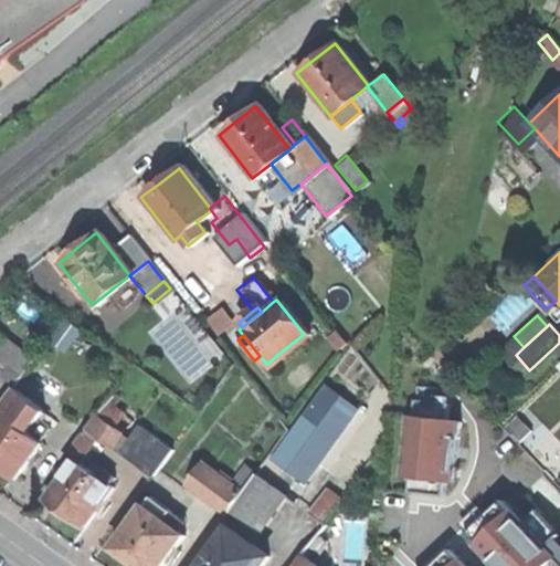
[(516,383),(529,370),(516,355),(524,347),(514,336),(499,349),(515,366),(507,373),(516,383)]
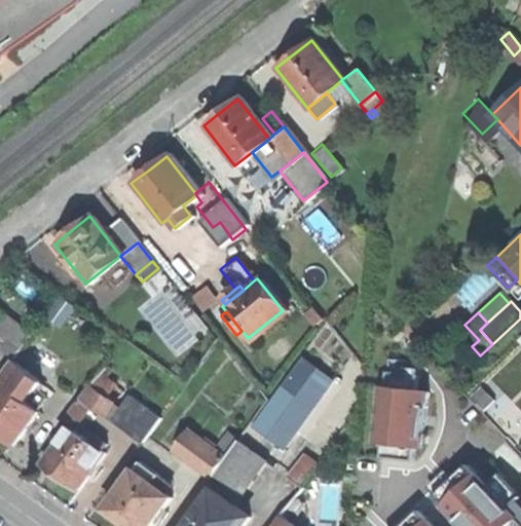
[(0,341),(14,323),(2,313),(0,315),(0,341)]
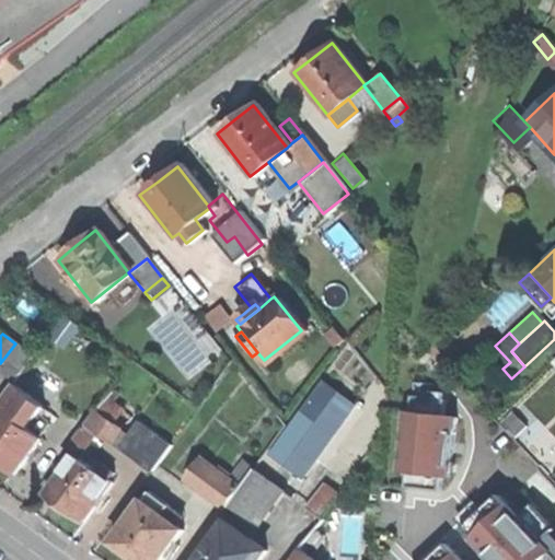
[(0,373),(9,380),(14,373),(30,353),(15,343),(0,363),(0,373)]
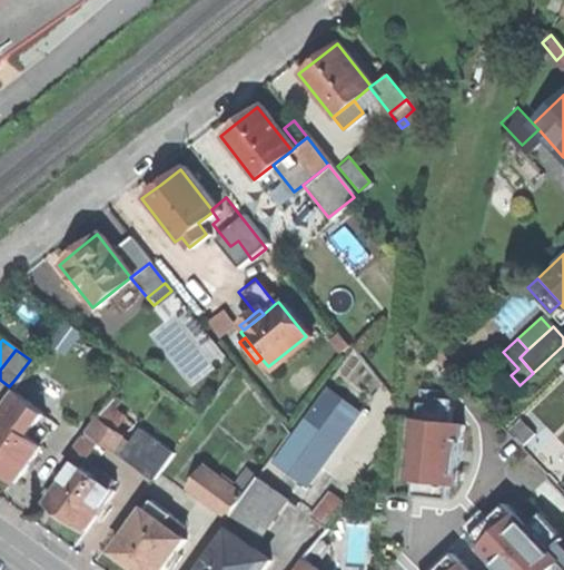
[(25,434),(41,412),(10,390),(0,403),(0,416),(1,418),(25,434)]
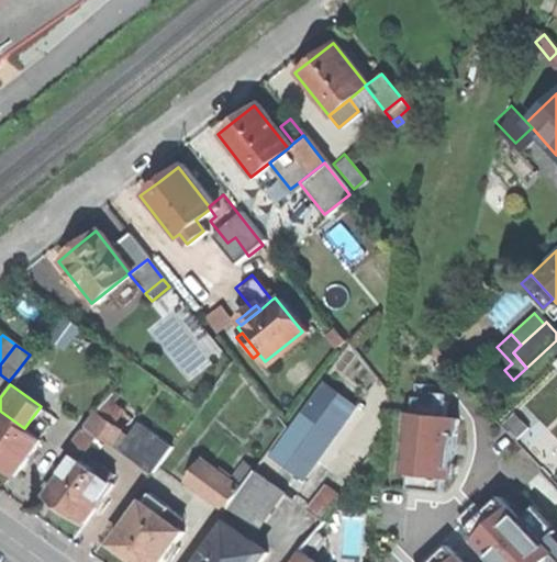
[(319,384),(288,427),(319,449),(349,406),(319,384)]
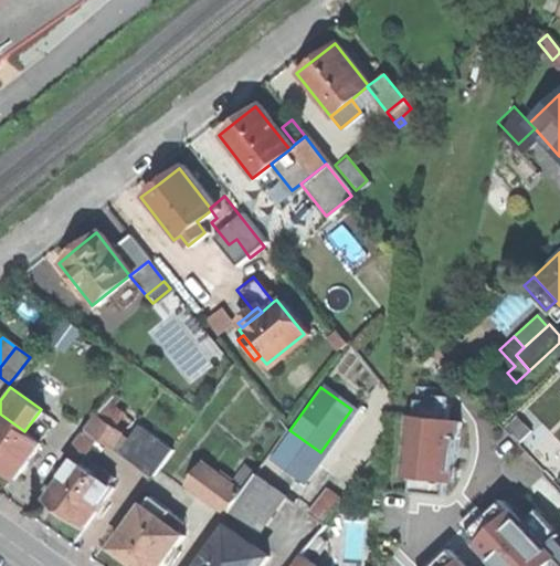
[(114,400),(108,397),(82,433),(94,441),(95,439),(108,448),(118,435),(109,429),(118,416),(107,408),(114,400)]
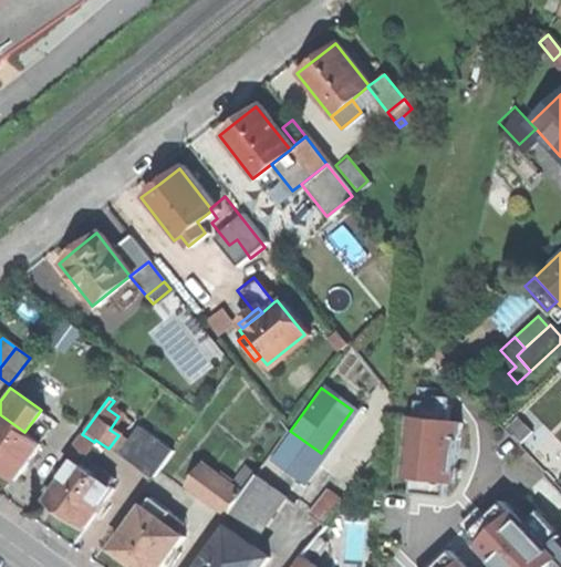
[(414,401),(413,418),(446,421),(447,404),(414,401)]
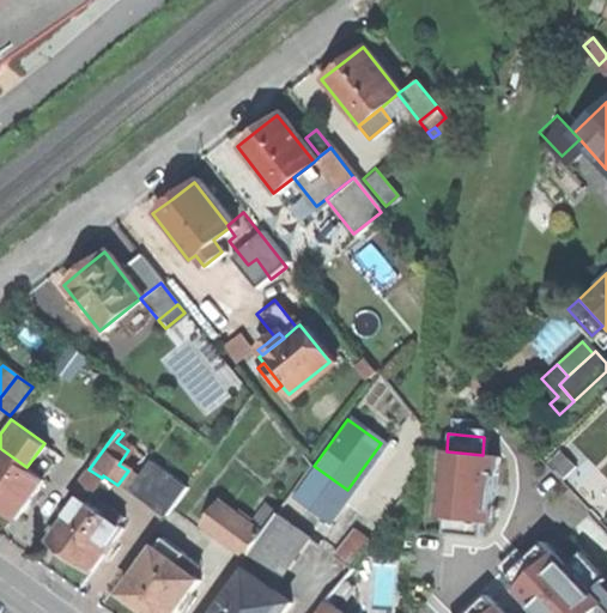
[(133,444),(128,450),(138,457),(143,450),(133,444)]
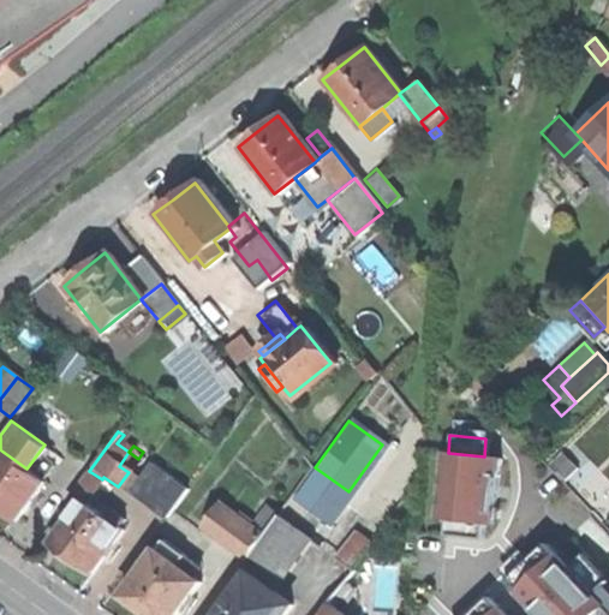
[(42,481),(27,469),(1,451),(0,452),(0,509),(12,519),(42,481)]
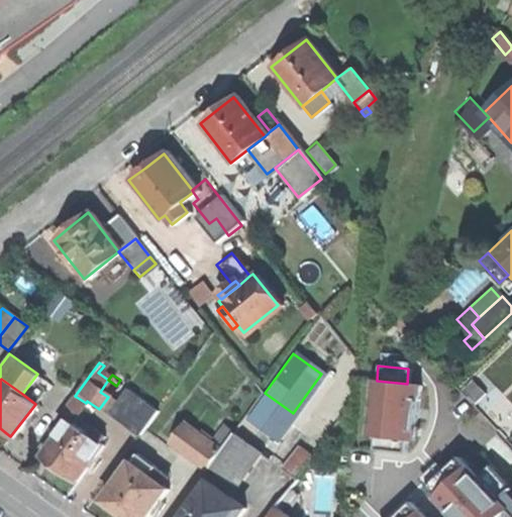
[(405,439),(412,440),(418,385),(407,384),(377,381),(373,380),(367,435),(374,436),(405,439)]
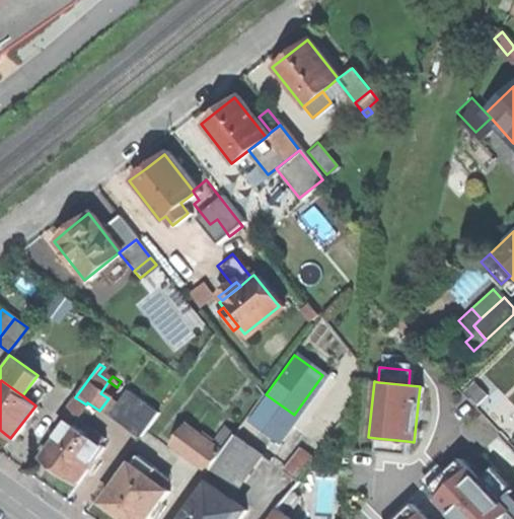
[(105,415),(135,436),(152,413),(122,391),(105,415)]
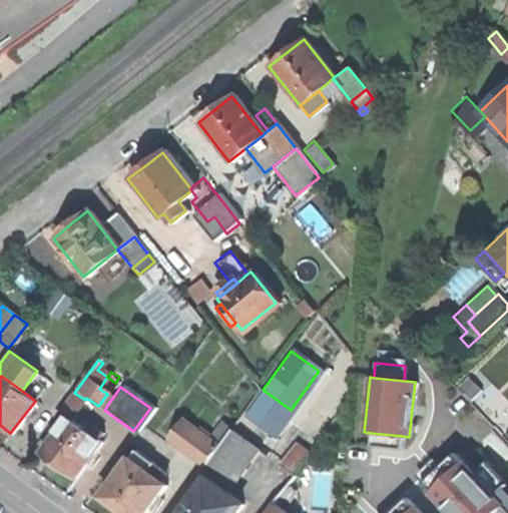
[(263,390),(244,415),(273,435),(291,410),(263,390)]
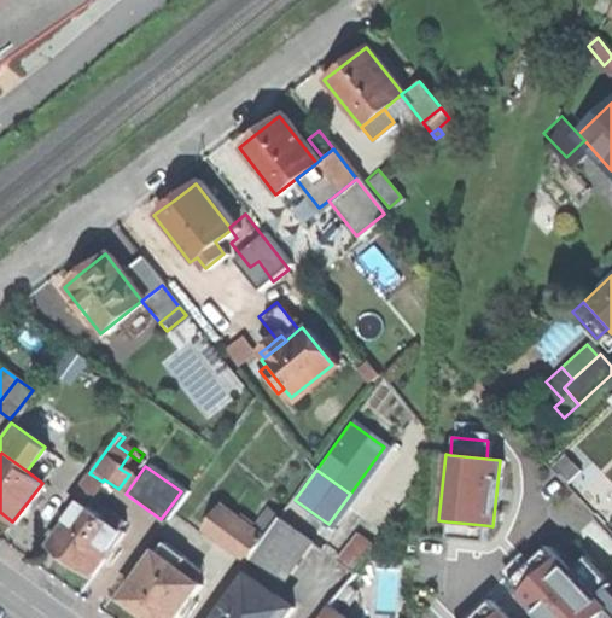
[(70,500),(75,502),(83,508),(103,482),(89,473),(70,500)]
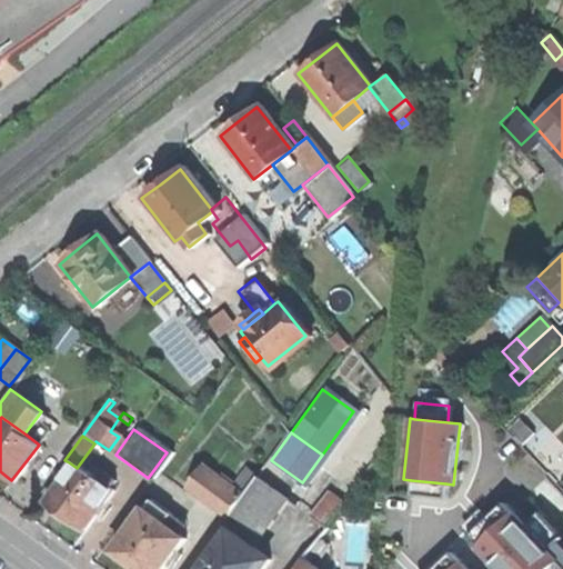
[(59,517),(79,530),(109,490),(106,488),(110,481),(98,472),(92,480),(77,468),(69,462),(40,502),(59,517)]
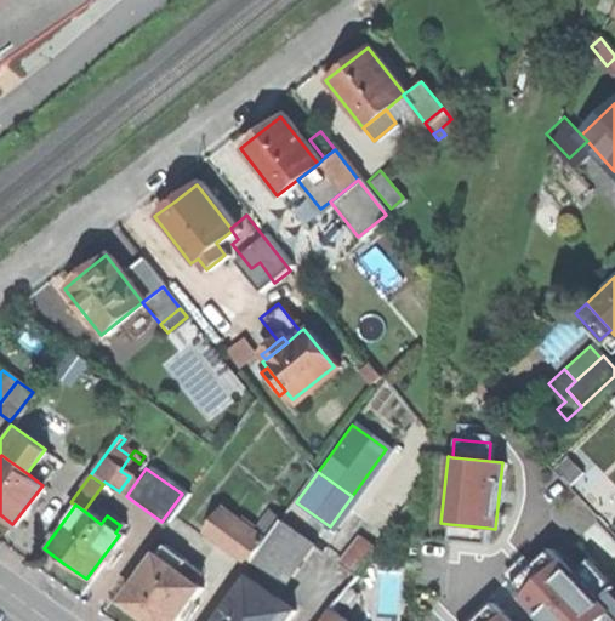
[(199,531),(243,564),(245,560),(260,541),(248,533),(215,508),(199,531)]
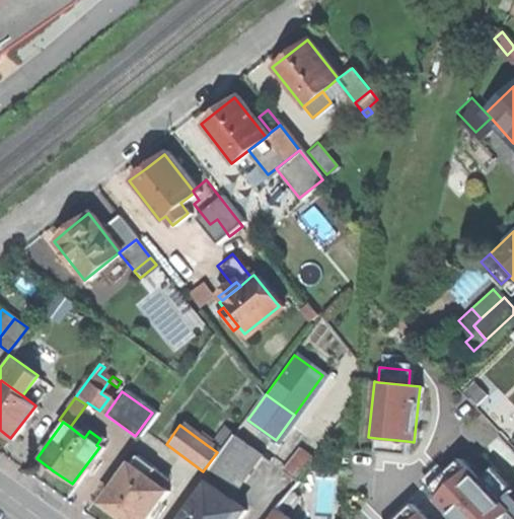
[(221,426),(207,445),(217,452),(231,433),(221,426)]
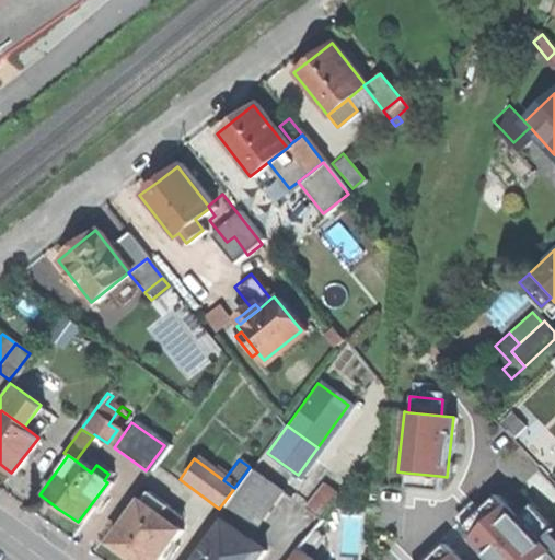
[(250,467),(234,488),(264,509),(278,488),(250,467)]
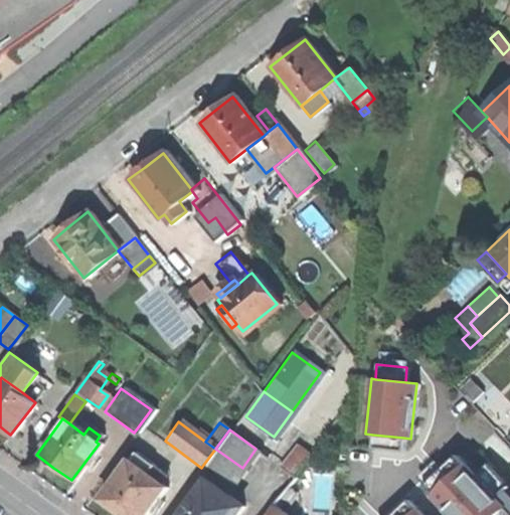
[(402,451),(403,438),(372,435),(370,448),(402,451)]
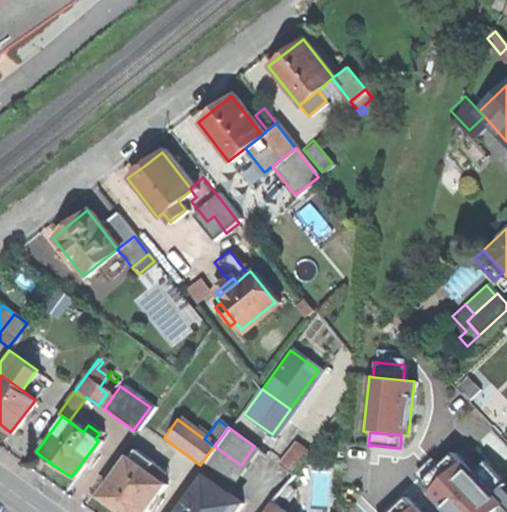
[(241,465),(214,446),(202,462),(229,482),(241,465)]
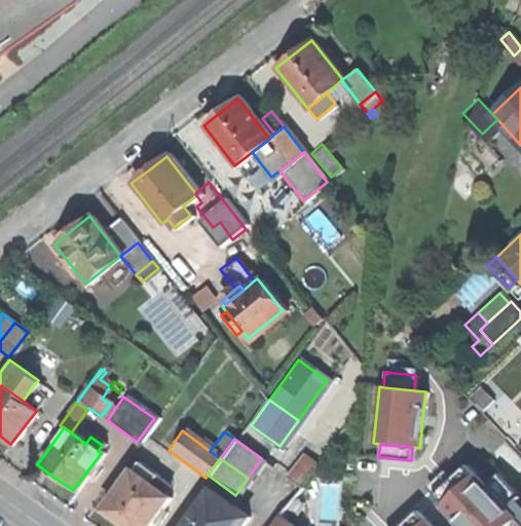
[(118,521),(124,525),(147,525),(168,497),(149,484),(155,476),(136,462),(102,510),(118,521)]
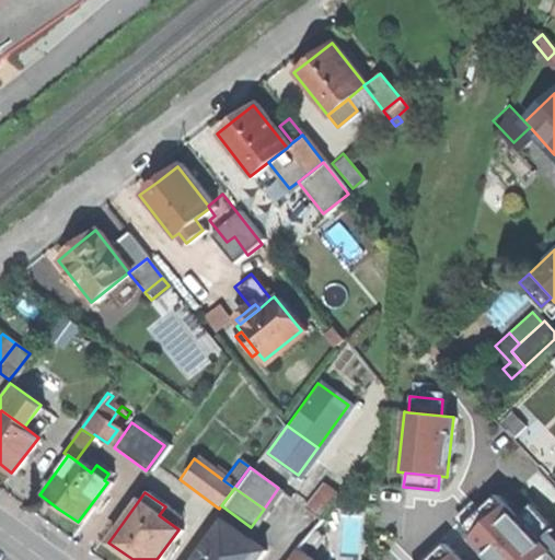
[(497,494),(461,528),(490,559),(554,559),(554,557),(534,536),(547,523),(529,503),(517,515),(497,494)]
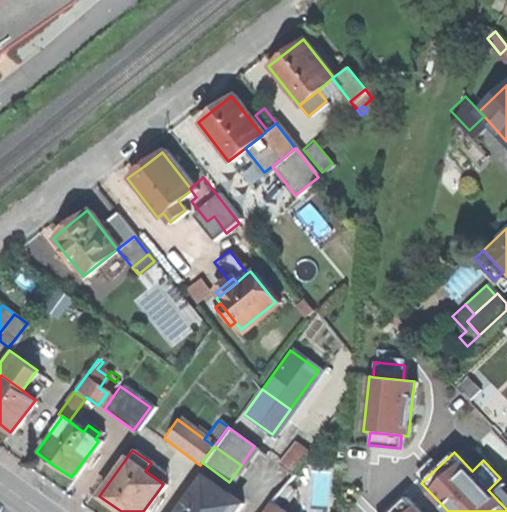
[(259,511),(305,511),(314,501),(301,492),(306,486),(288,473),(259,511)]
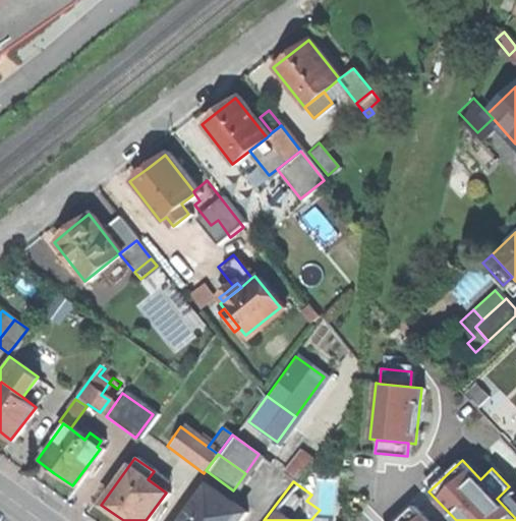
[(208,485),(180,520),(235,520),(242,512),(208,485)]
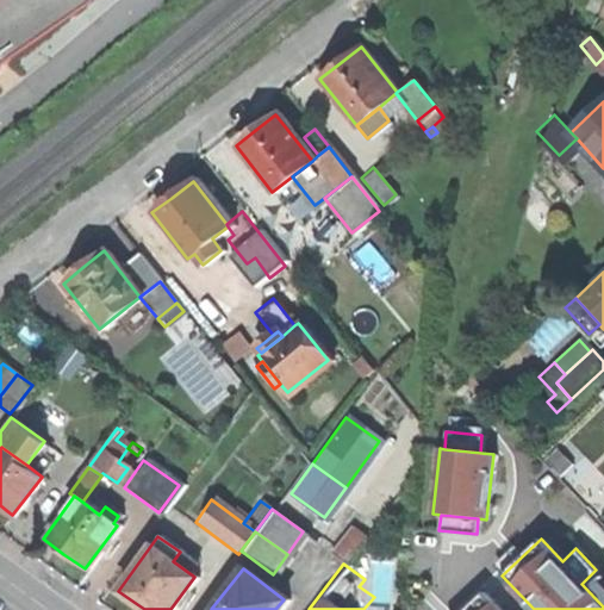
[(603,578),(602,576),(596,570),(581,584),(603,607),(603,578)]
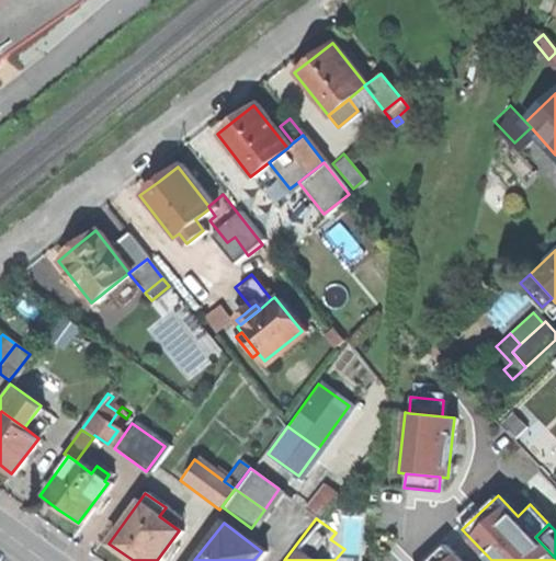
[(462,560),(446,545),(429,560),(462,560)]
